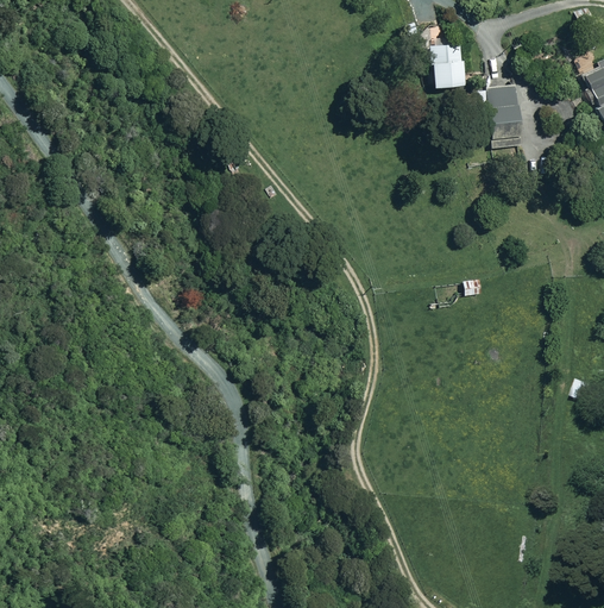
[(463,44),(432,45),(434,87),(465,86),(463,44)]
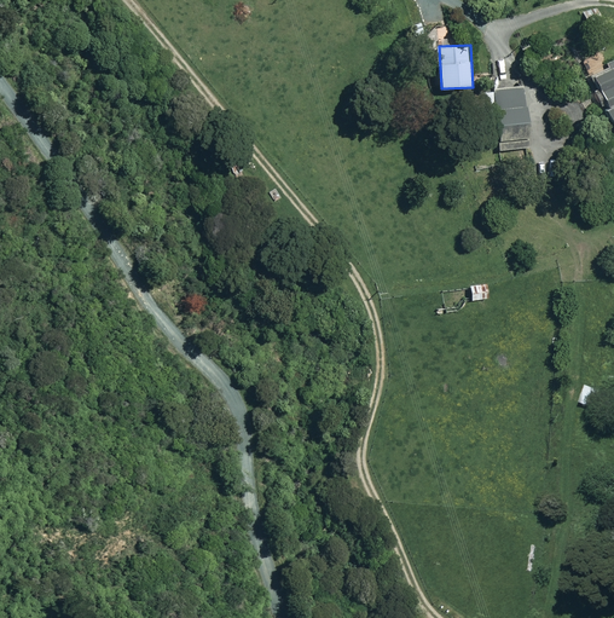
[(613,68),(594,78),(613,123),(613,68)]
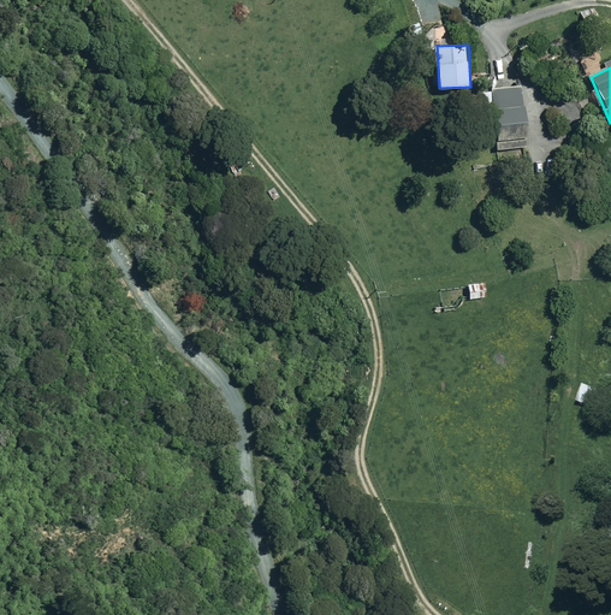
[(523,88),(494,90),(498,149),(527,148),(523,88)]
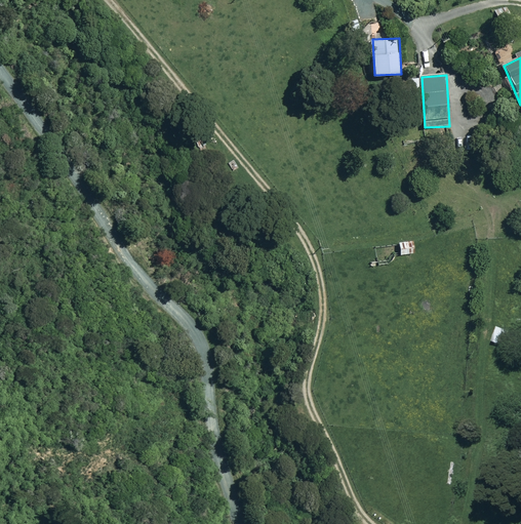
[(414,241),(400,242),(402,255),(416,253),(414,241)]
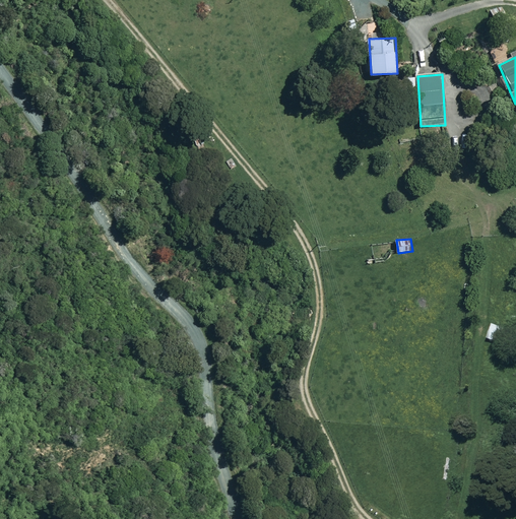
[(508,331),(496,326),(491,339),(502,344),(508,331)]
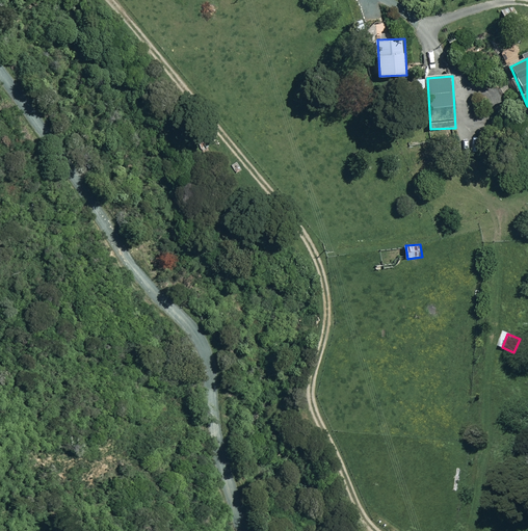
All buildings are outlined.
